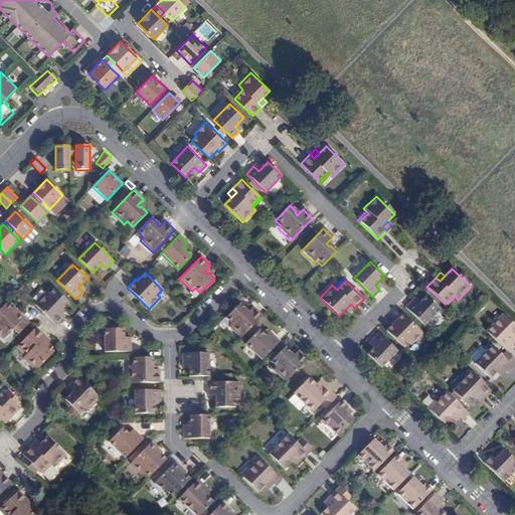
[(192,291),(189,293),(195,298),(200,293),(195,288),(192,291)]
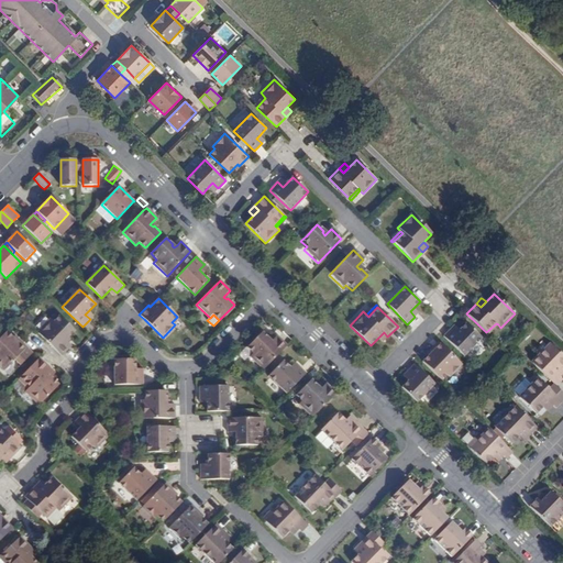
[(37,333),(51,346),(62,356),(72,346),(68,343),(65,340),(67,337),(69,338),(75,332),(59,316),(54,322),(51,319),(37,333)]
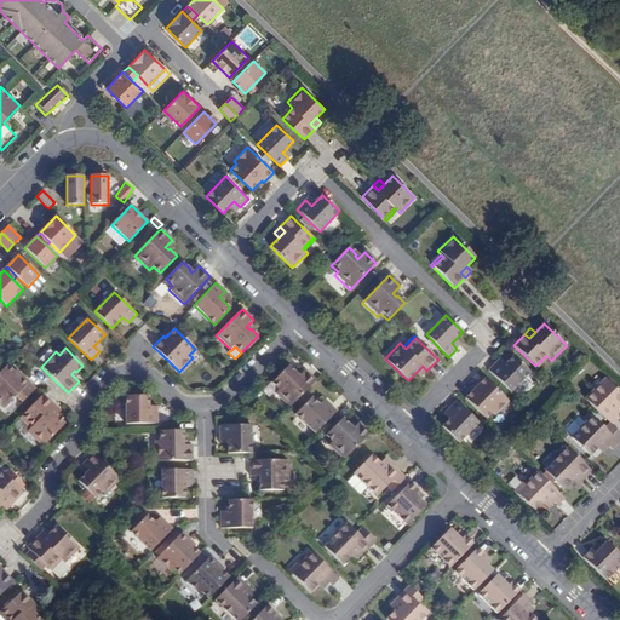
[(497,362),(494,365),(488,371),(511,392),(530,373),(514,356),(506,363),(503,367),(497,362)]
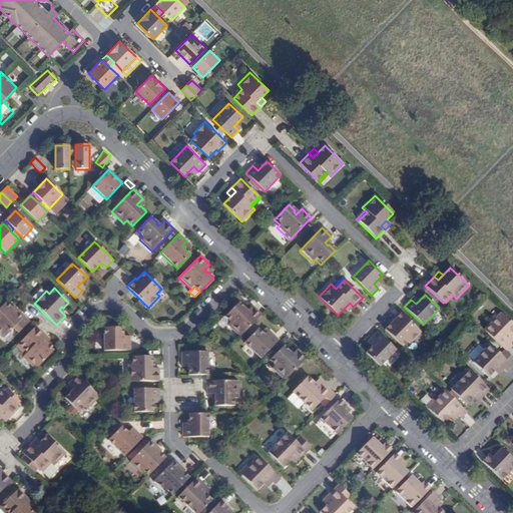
[(443,303),(445,305),(454,296),(452,295),(443,303)]
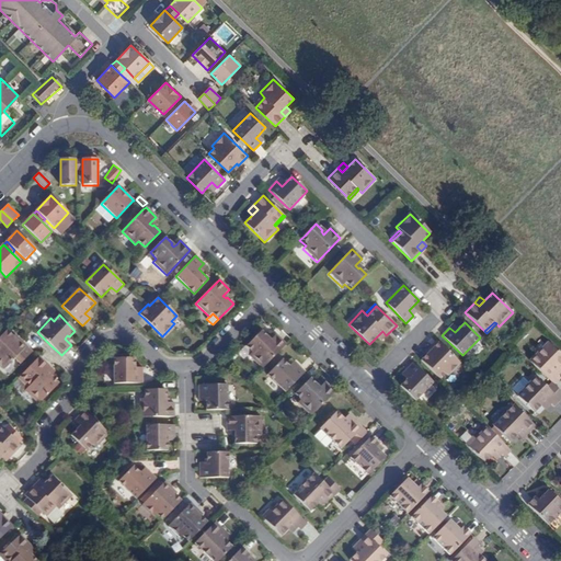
[(7,331),(0,336),(0,366),(3,369),(14,358),(21,364),(32,352),(26,346),(18,338),(15,339),(7,331)]
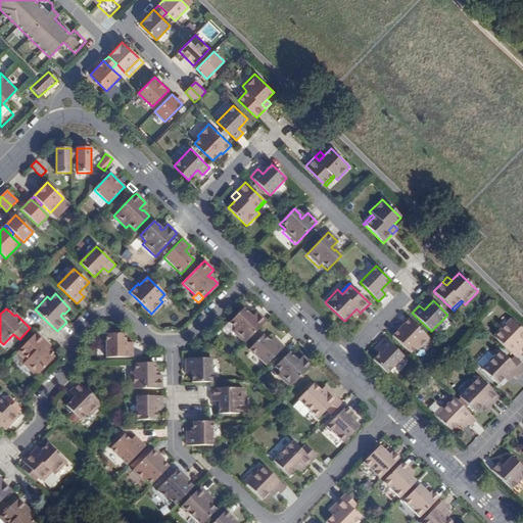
[(232,331),(244,344),(267,321),(257,312),(254,316),(251,318),(248,316),(249,315),(243,308),(229,323),(235,329),(232,331)]
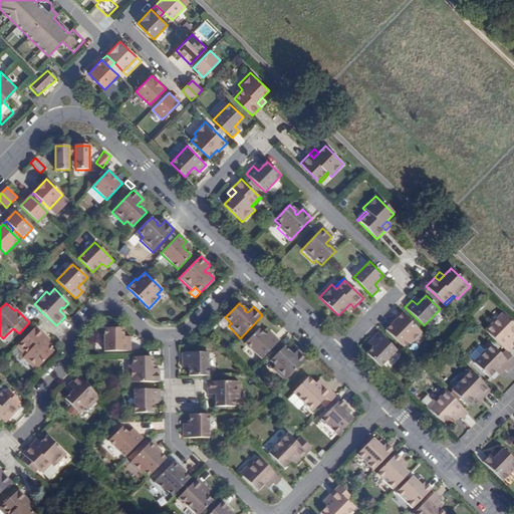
[(349,312),(353,307),(350,303),(345,308),(349,312)]
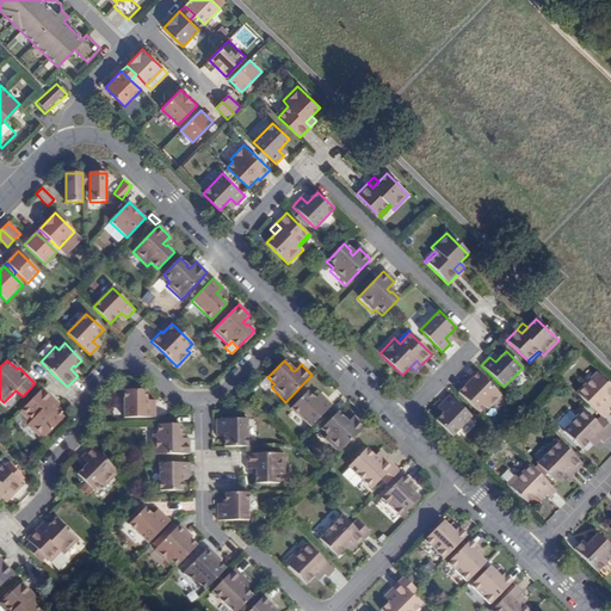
[(458,393),(480,413),(485,407),(488,409),(501,396),(475,371),(469,377),(466,381),(468,383),(458,393)]
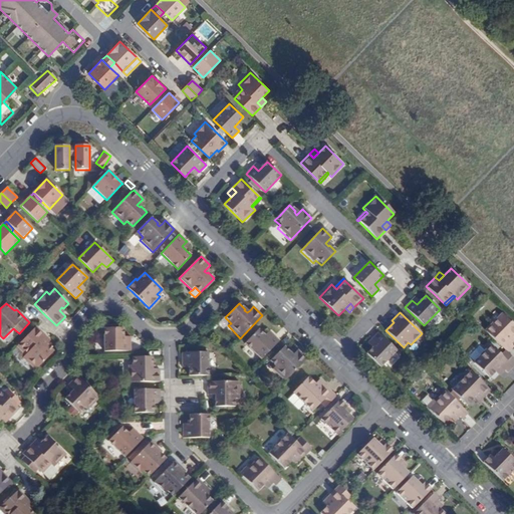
[(513,324),(503,314),(486,331),(503,348),(508,352),(513,346),(511,344),(513,341),(509,338),(512,335),(513,333),(513,324)]
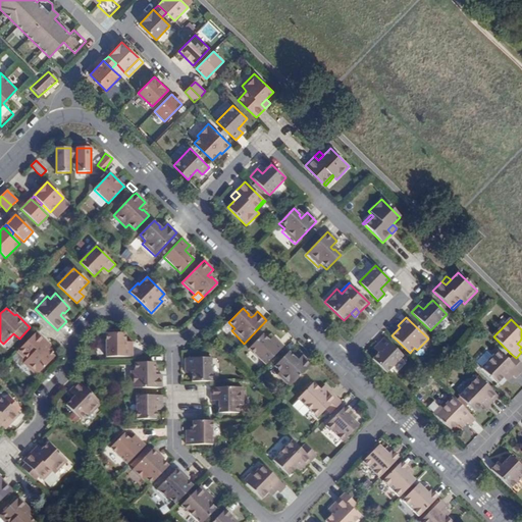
[(46,342),(37,332),(18,351),(28,359),(22,364),(36,376),(54,357),(47,350),(42,345),(46,342)]
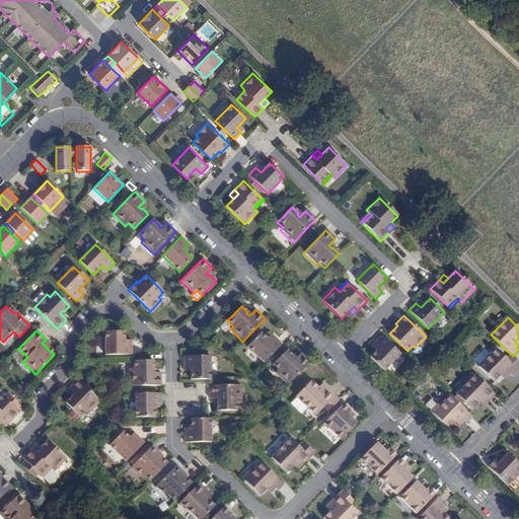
[(125,345),(125,341),(125,331),(104,331),(105,355),(132,355),(132,345),(125,345)]
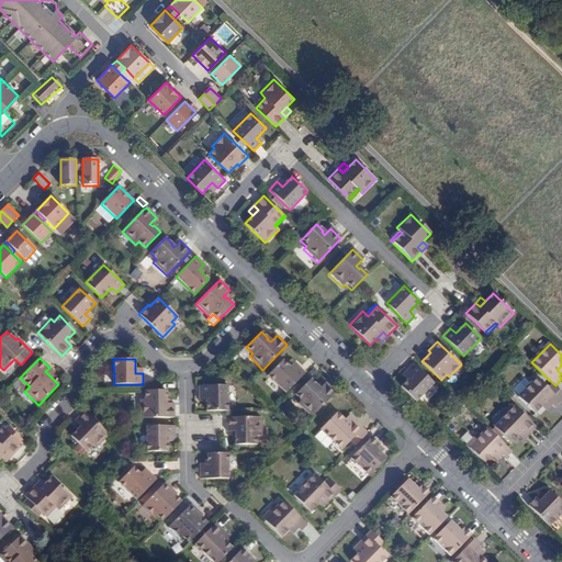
[(285,393),(305,373),(298,366),(293,370),(290,367),(282,360),(268,375),(285,393)]
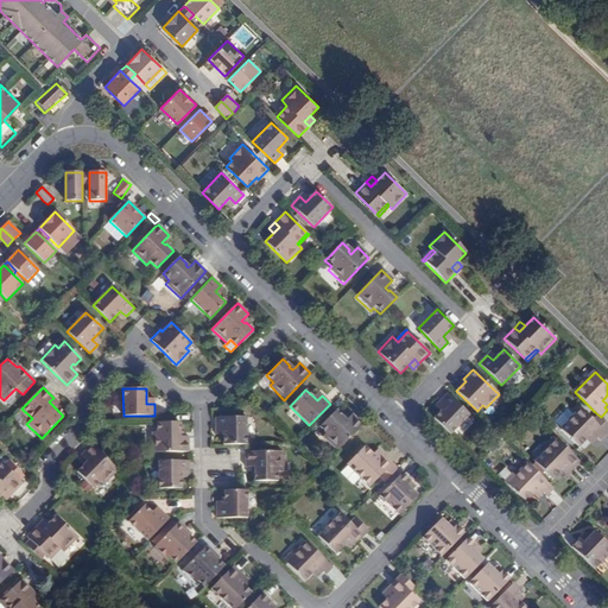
[(434,419),(450,436),(469,416),(448,394),(439,403),(444,407),(441,412),(434,419)]
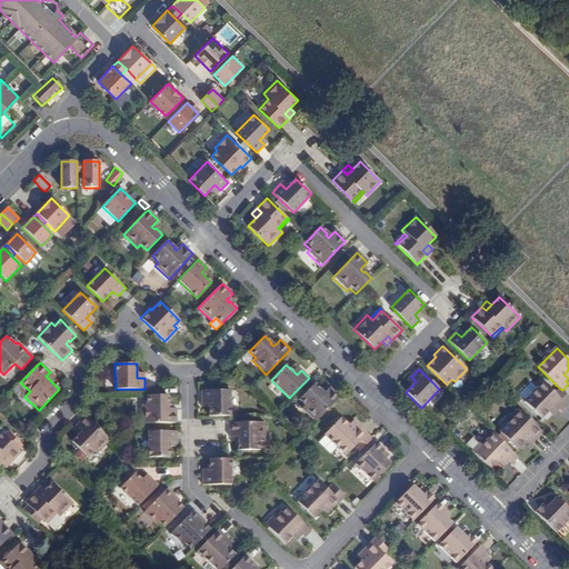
[(56,377),(50,372),(46,376),(51,381),(56,377)]
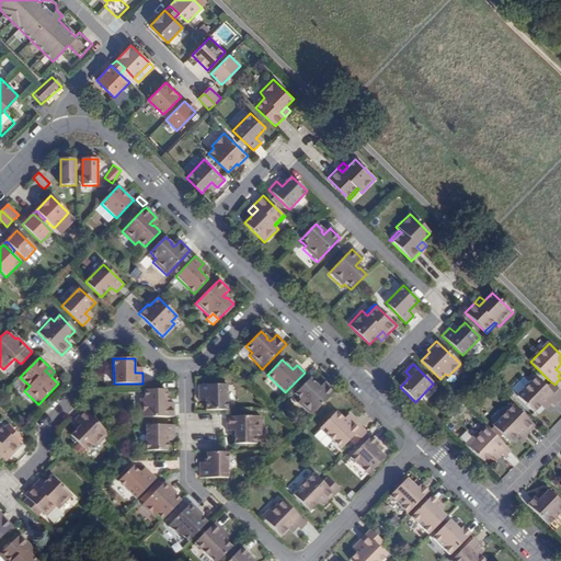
[(553,408),(560,400),(545,385),(536,377),(525,389),(517,397),(535,413),(541,407),(545,403),(548,407),(551,404),(553,408)]
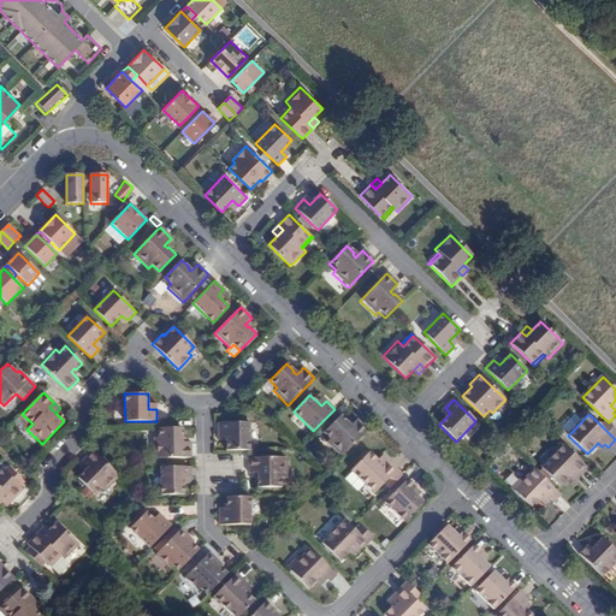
[(342,457),(368,431),(356,420),(353,424),(349,427),(347,424),(348,422),(341,415),(324,433),(330,439),(327,443),(342,457)]
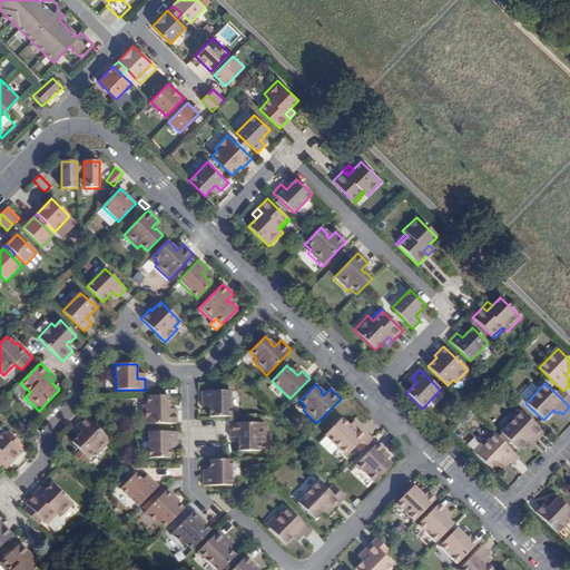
[(569,397),(563,391),(558,386),(553,391),(569,406),(569,405),(569,397)]
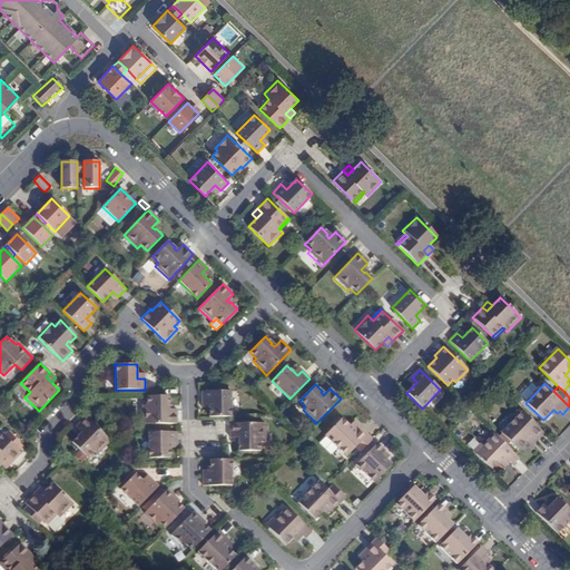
[(226,418),(232,416),(232,391),(202,392),(202,403),(209,403),(209,408),(209,418),(226,418)]
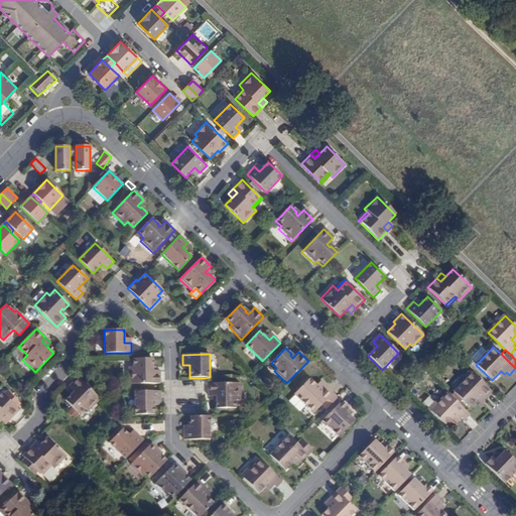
[(476,365),(483,358),(480,356),(474,362),(476,365)]
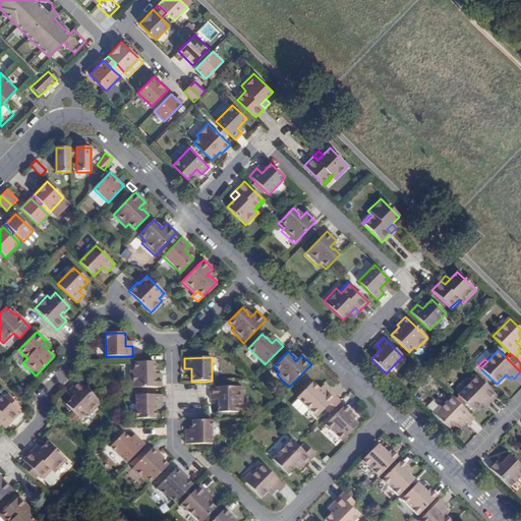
[(130,388),(162,388),(162,382),(162,374),(158,374),(154,374),(154,370),(155,370),(155,362),(134,362),(134,370),(130,370),(130,388)]
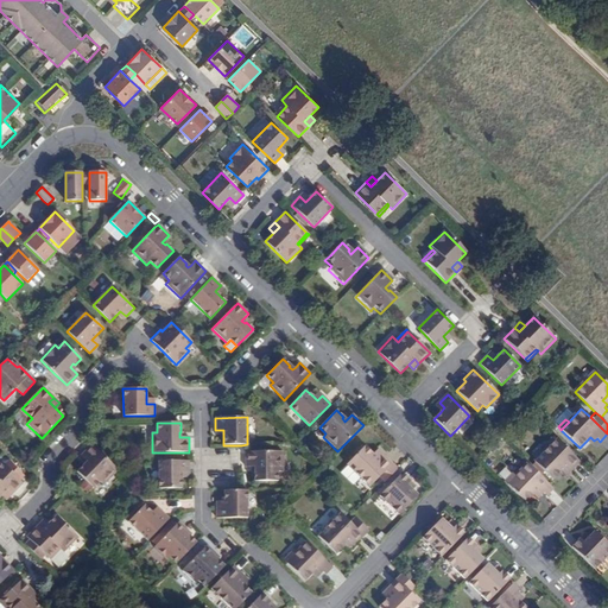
[(564,468),(570,473),(580,462),(556,439),(533,462),(552,480),(562,470),(564,468)]
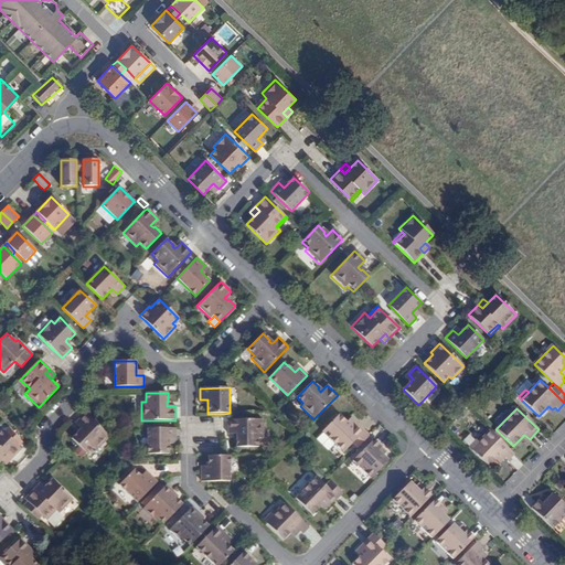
[(96,450),(109,437),(102,429),(85,414),(75,424),(78,427),(82,430),(78,433),(77,432),(71,438),(87,454),(93,448),(96,450)]
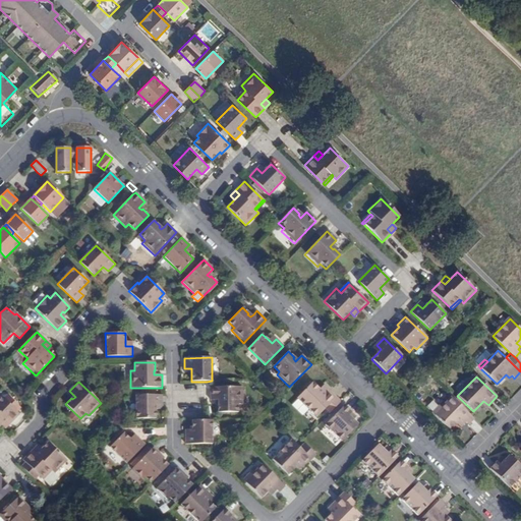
[(324,410),(336,397),(328,389),(324,393),(320,389),(312,383),(297,398),(316,417),(324,410)]
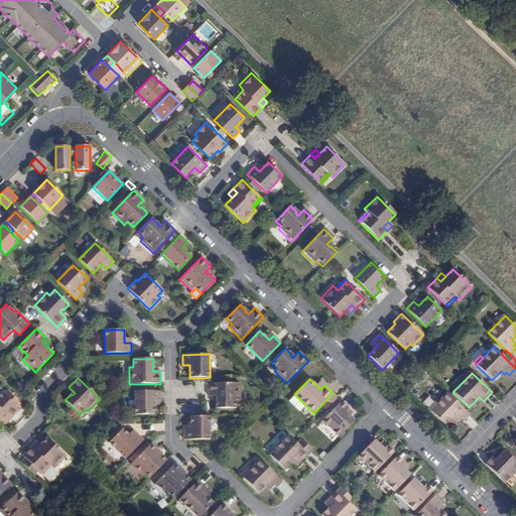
[(320,381),(316,385),(320,389),(325,385),(320,381)]
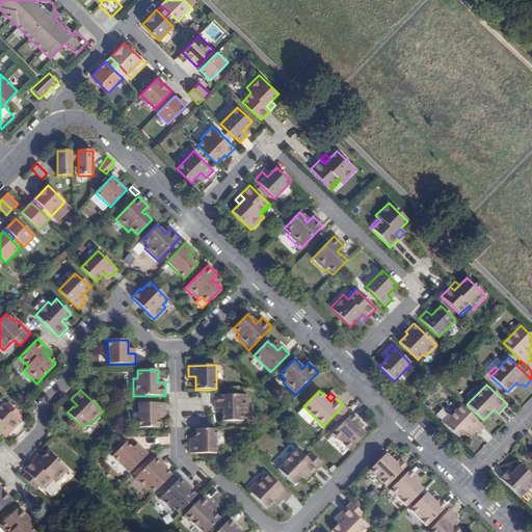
[(223,414),(222,414),(222,422),(243,422),(243,414),(247,414),(246,396),(214,396),(214,409),(219,409),(223,409),(223,414)]
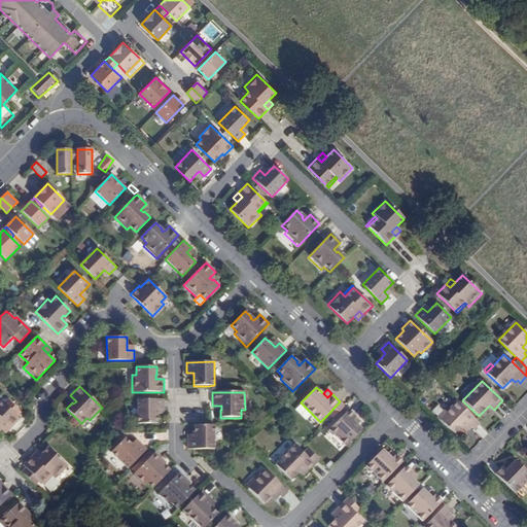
[(0,426),(4,422),(8,426),(18,417),(13,414),(20,408),(7,396),(2,402),(0,399),(0,426)]
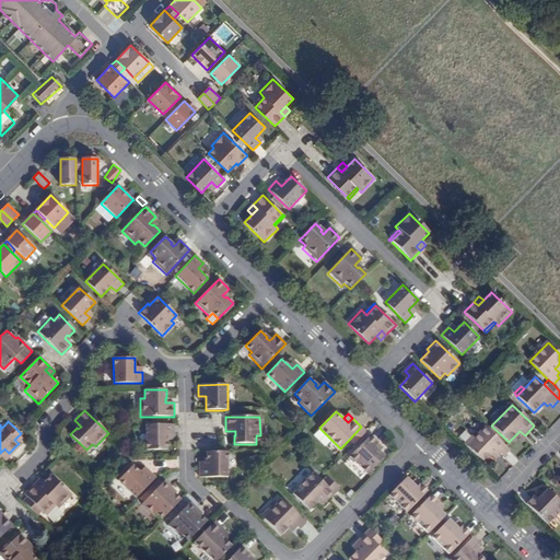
[(174,435),(174,433),(174,424),(146,426),(146,451),(167,450),(167,441),(167,435),(174,435)]
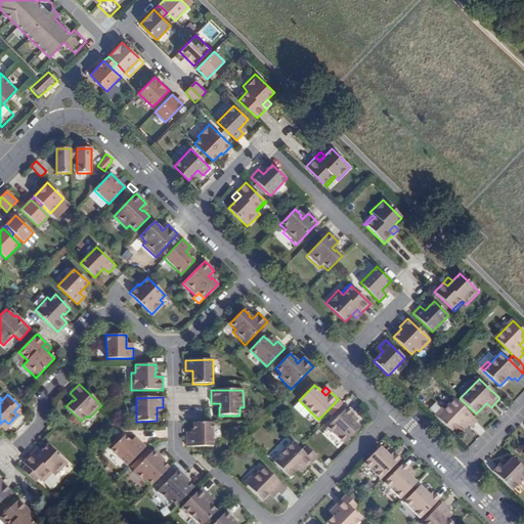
[(331,417),(343,404),(338,399),(325,412),(331,417)]
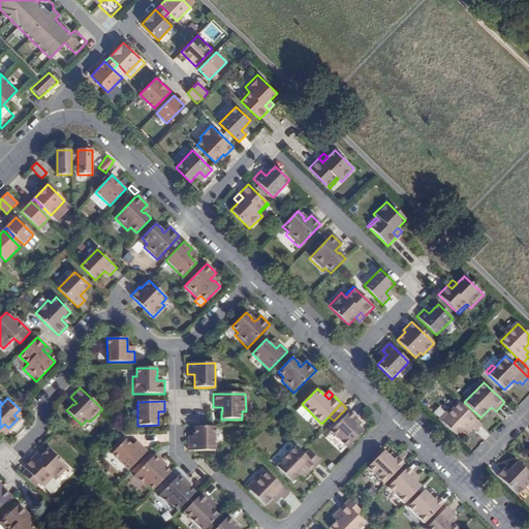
[(475,432),(481,426),(459,404),(448,414),(441,422),(458,437),(464,431),(467,428),(470,431),(472,429),(475,432)]
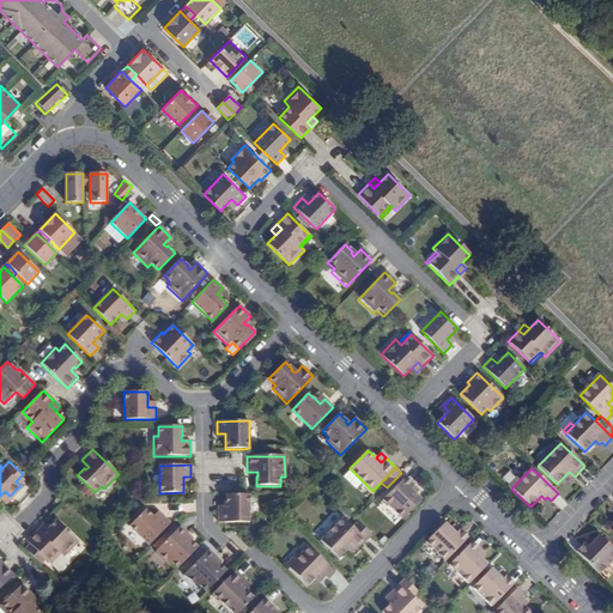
[(412,491),(417,487),(405,477),(382,501),(402,520),(422,499),(416,495),(412,491)]
